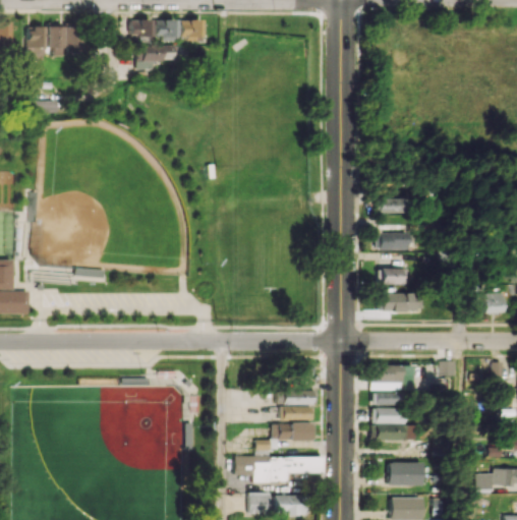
[(180,20),(181,40),(203,40),(202,19),(180,20)]
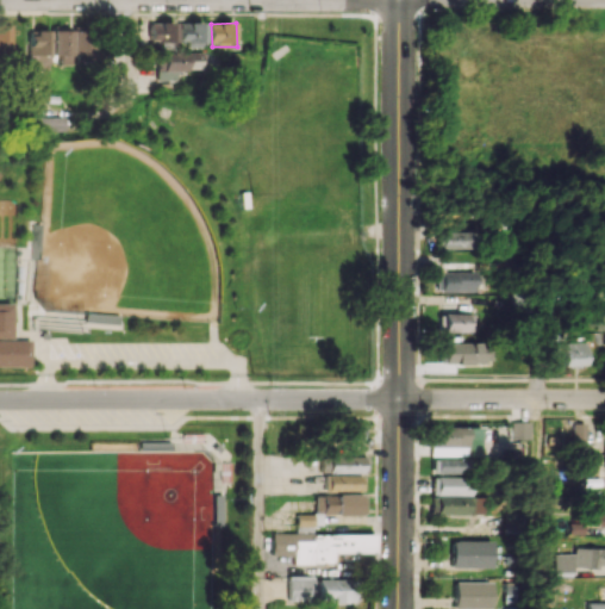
[(182,24),(182,45),(209,45),(207,24),(182,24)]
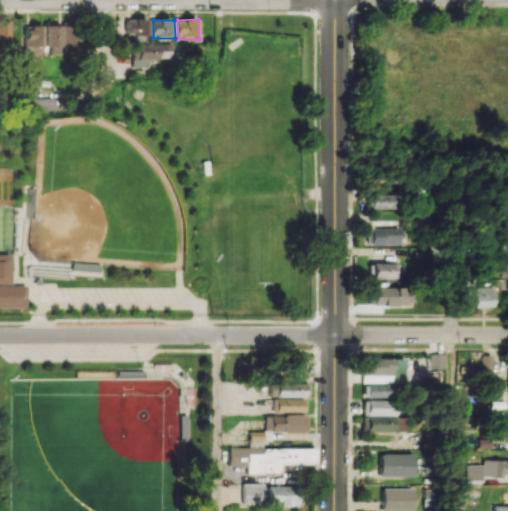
[(0,44),(11,45),(12,22),(0,21),(0,44)]
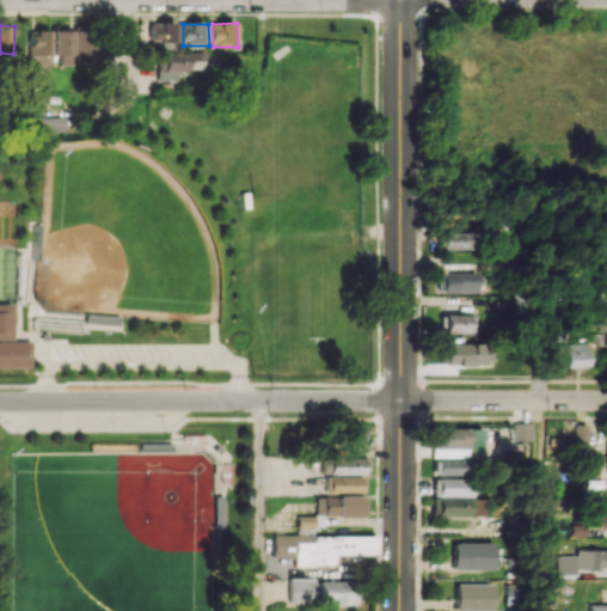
[(65,65),(99,66),(100,34),(57,32),(57,56),(65,56),(65,65)]
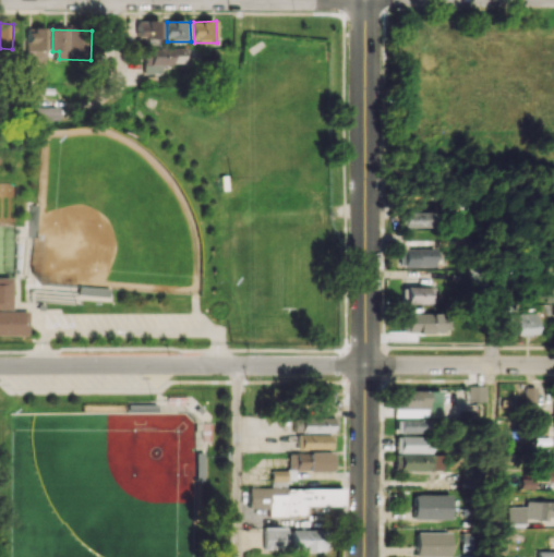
[(49,31),(32,31),(31,64),(49,64),(49,31)]
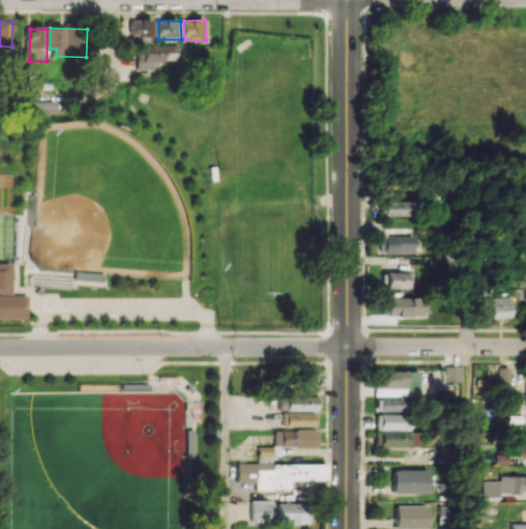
[(140,47),(140,70),(162,70),(162,62),(176,62),(176,46),(140,47)]
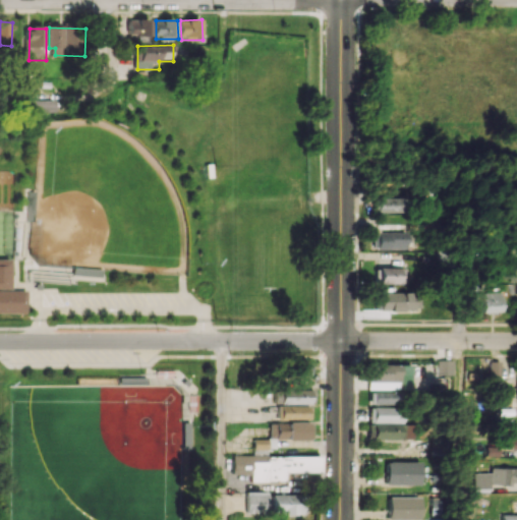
[(59,102),(39,101),(38,113),(59,113),(59,102)]
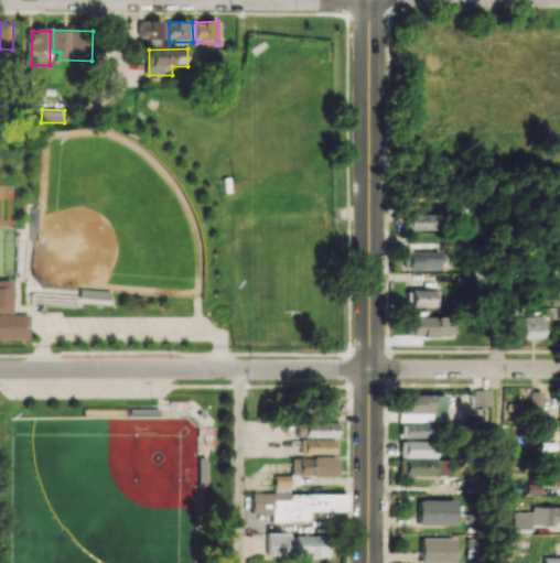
[(407,215),(408,231),(441,231),(440,215),(407,215)]
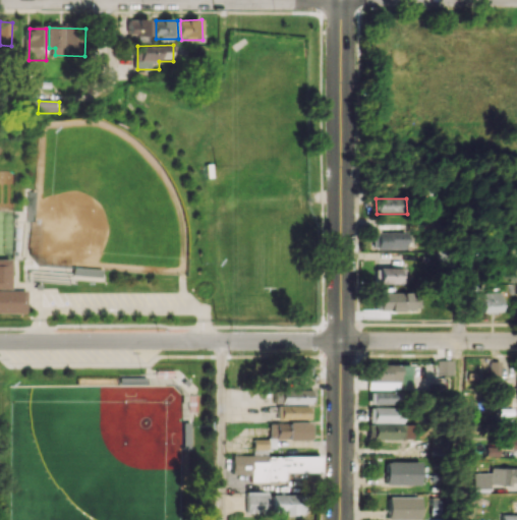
[(409,250),(410,234),(378,233),(377,249),(409,250)]
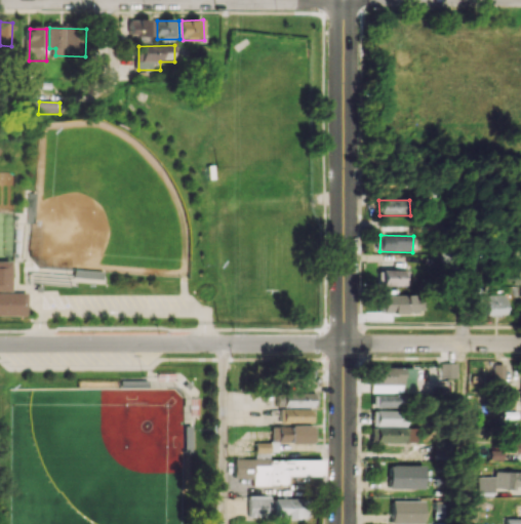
[(410,271),(383,270),(382,286),(410,287),(410,271)]
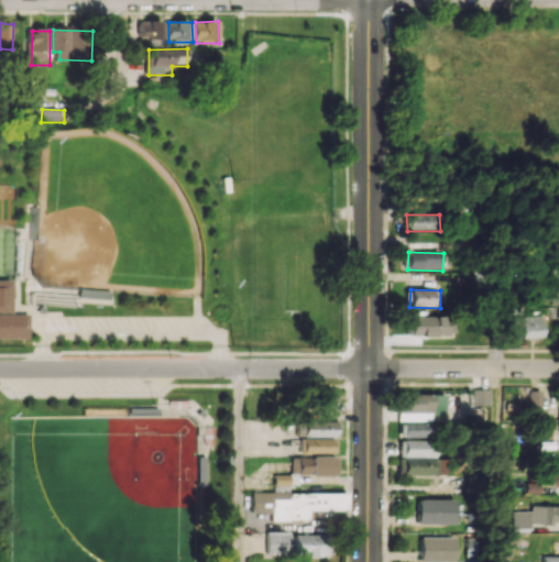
[(0,313),(0,339),(31,339),(30,313),(0,313)]
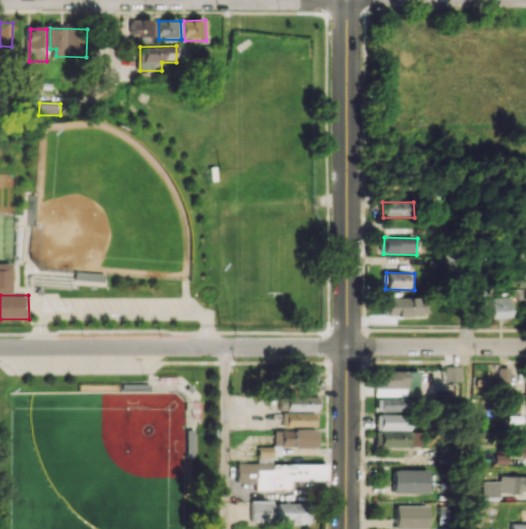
[(385,299),(385,318),(428,316),(428,298),(385,299)]
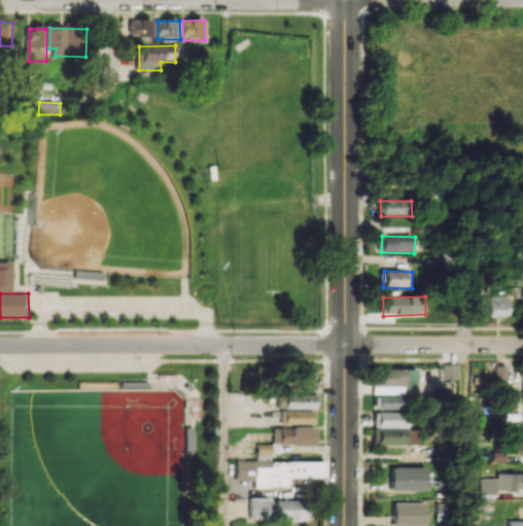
[(490,296),(491,317),(509,316),(509,296),(490,296)]
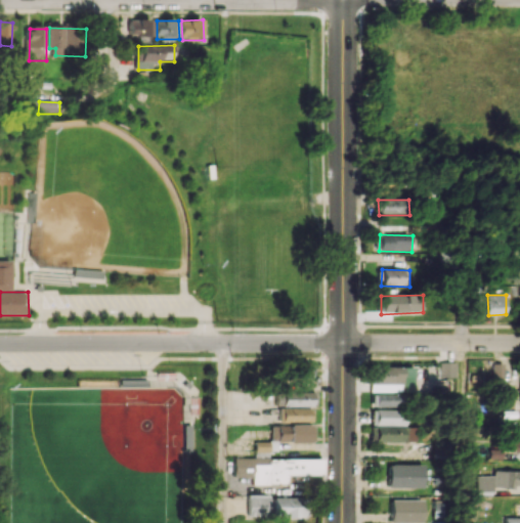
[(442,379),(459,379),(459,363),(443,362),(442,379)]
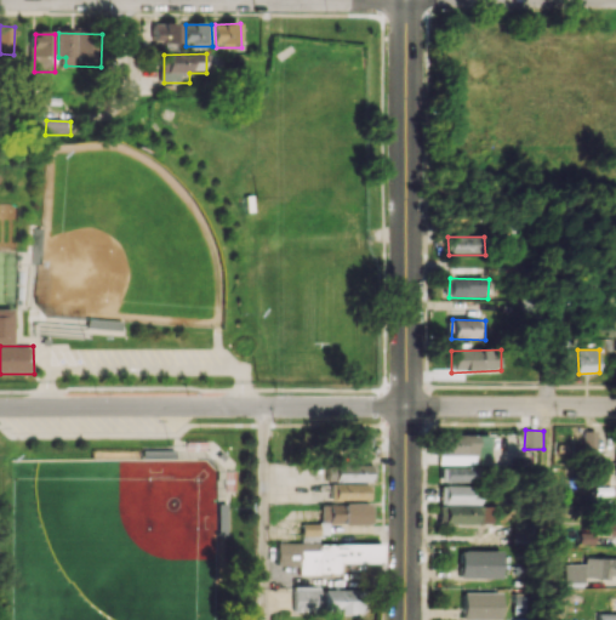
[(374,432),(354,432),(354,449),(374,448),(374,432)]
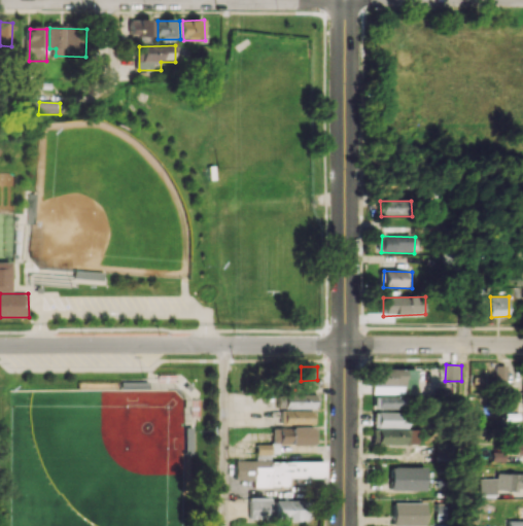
[(510,366),(499,366),(499,382),(510,382),(510,366)]
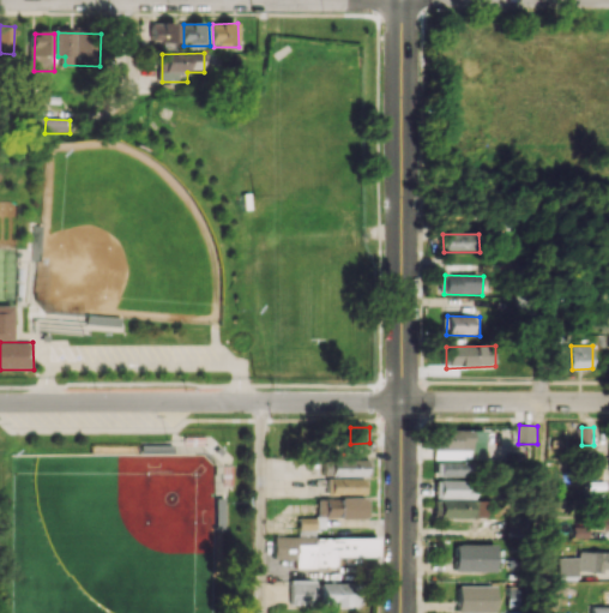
[(435,430),(434,451),(487,452),(487,432),(435,430)]
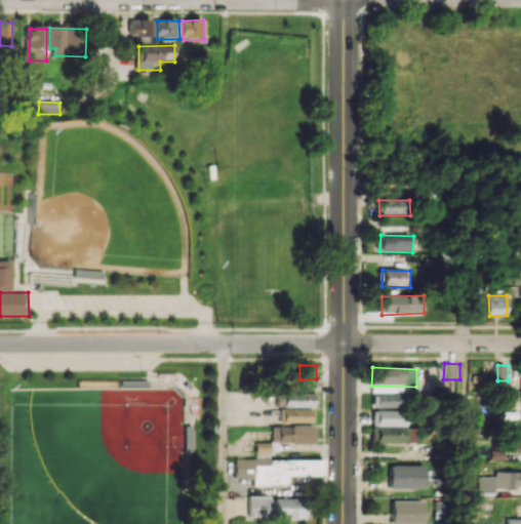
[(319,407),(319,393),(286,394),(286,407),(319,407)]
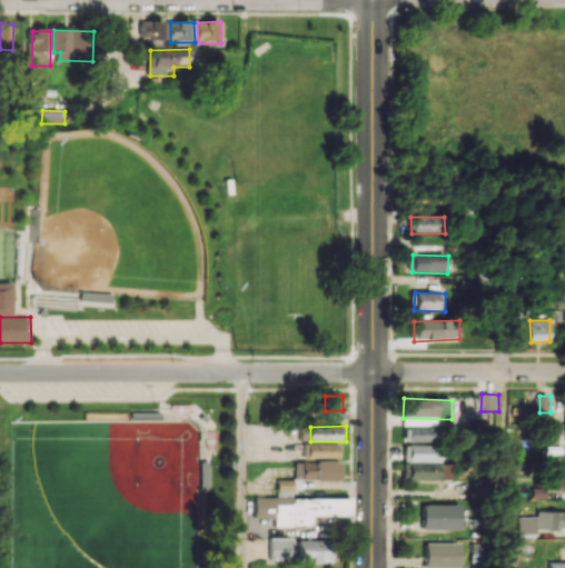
[(438,442),(438,429),(407,428),(407,442),(438,442)]
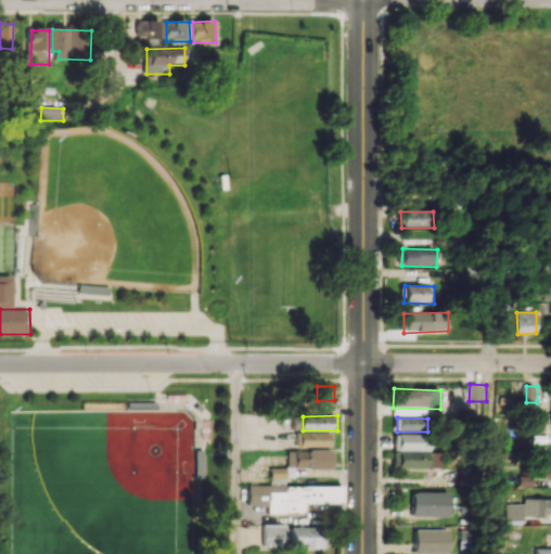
[(333,433),(302,433),(302,447),(333,447),(333,433)]
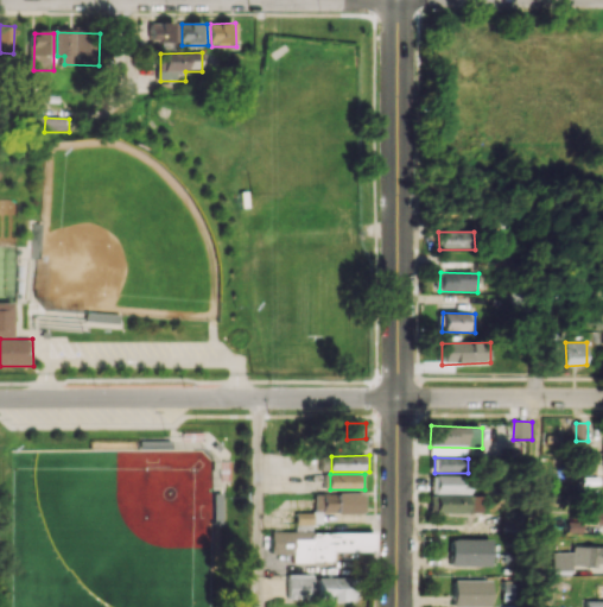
[(471,494),(473,478),(435,476),(435,494),(471,494)]
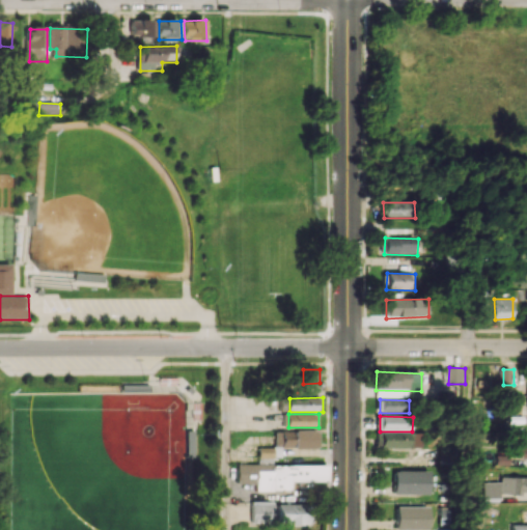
[(277,448),(321,448),(321,431),(277,433),(277,448)]
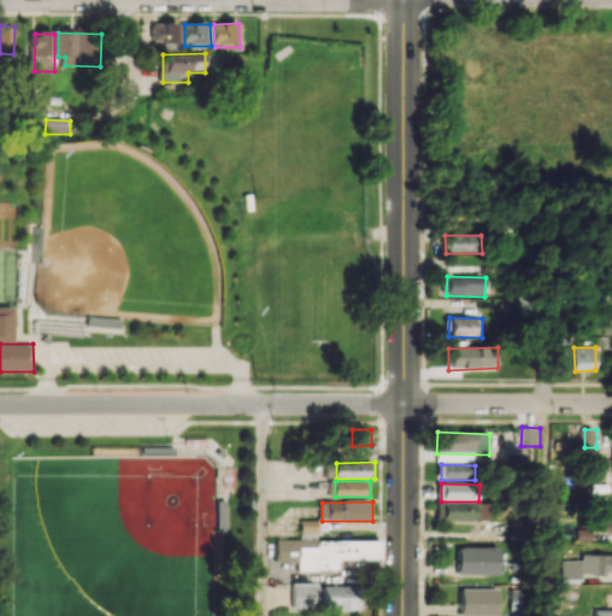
[(439,503),(439,521),(493,523),(493,504),(439,503)]
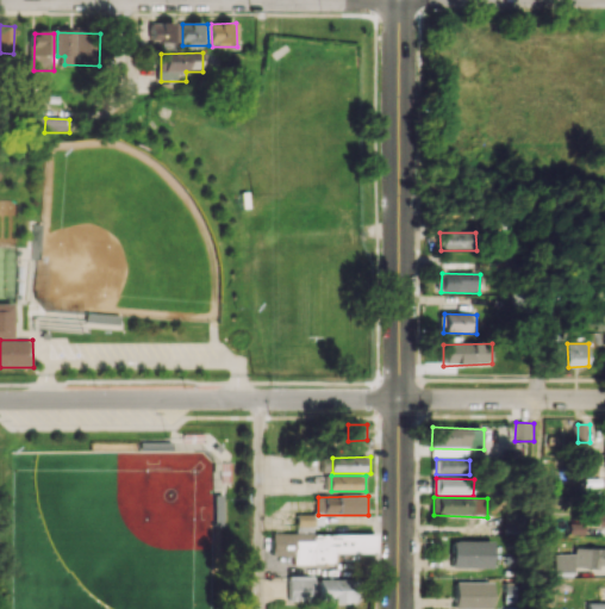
[(604,513),(594,511),(594,528),(604,528),(604,513)]
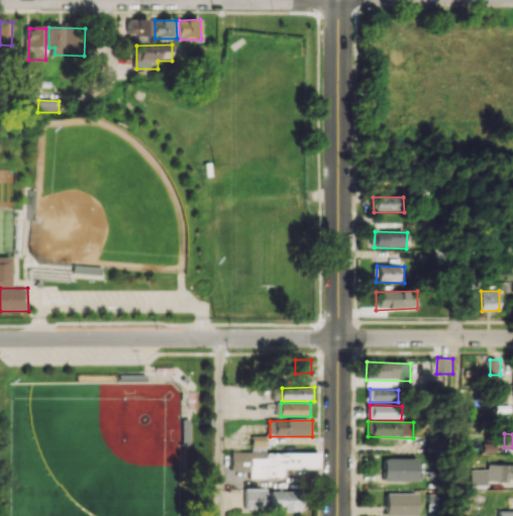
[(268,444),(269,444),(269,436),(253,437),(254,452),(268,451),(268,444)]
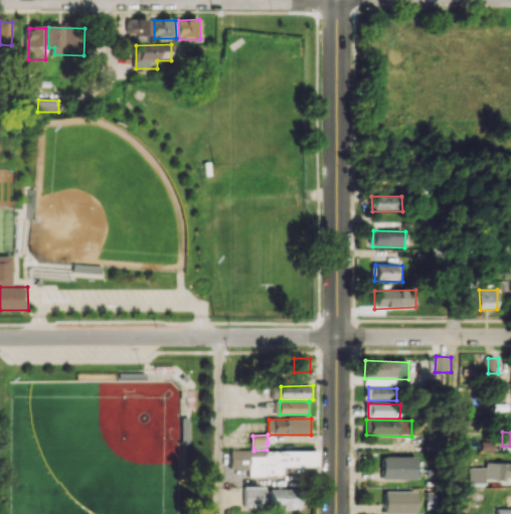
[(232,451),(232,470),(250,470),(250,477),(285,477),(285,467),(320,468),(320,452),(232,451)]
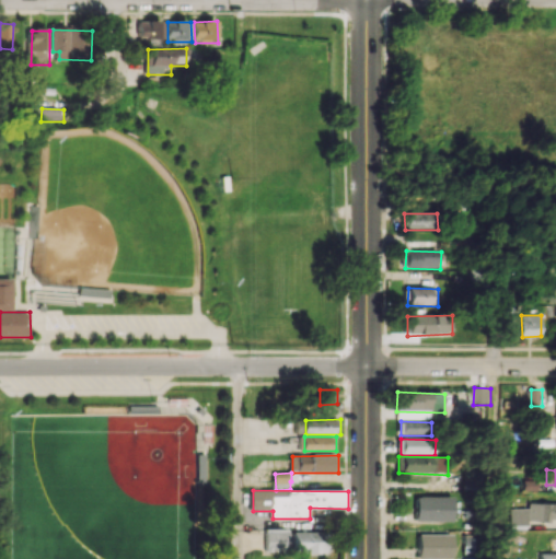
[(454,522),(454,498),(418,498),(418,522),(454,522)]
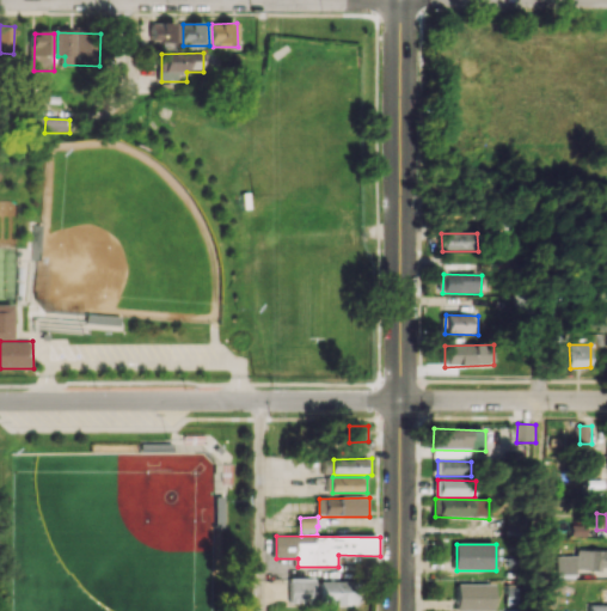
[(581,570),(606,570),(606,551),(582,551),(581,570)]
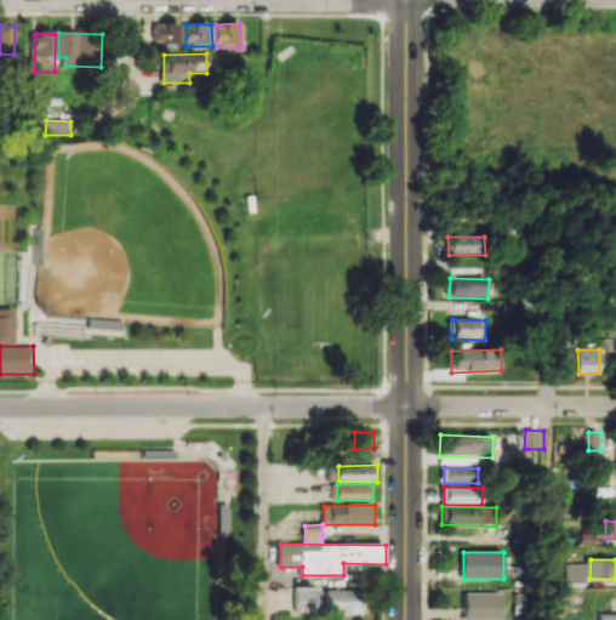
[(589,567),(571,566),(570,579),(588,579),(589,567)]
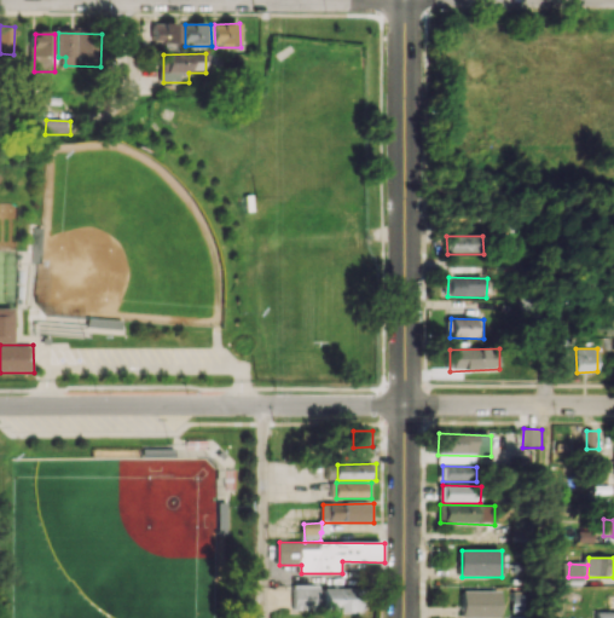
[(323,585),(296,585),(295,610),(322,611),(323,585)]
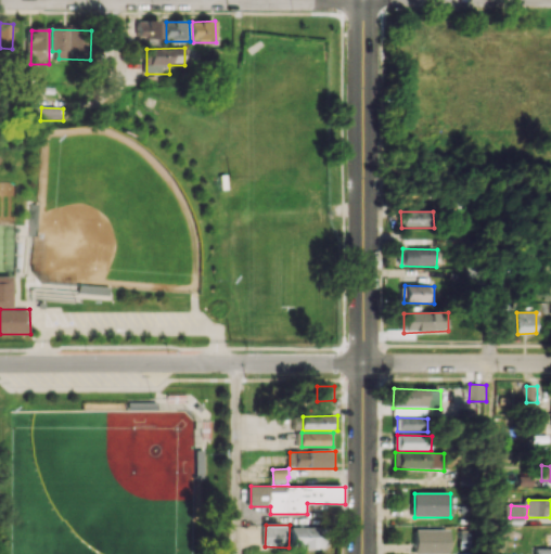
[(292,528),(293,550),(328,549),(328,527),(292,528)]
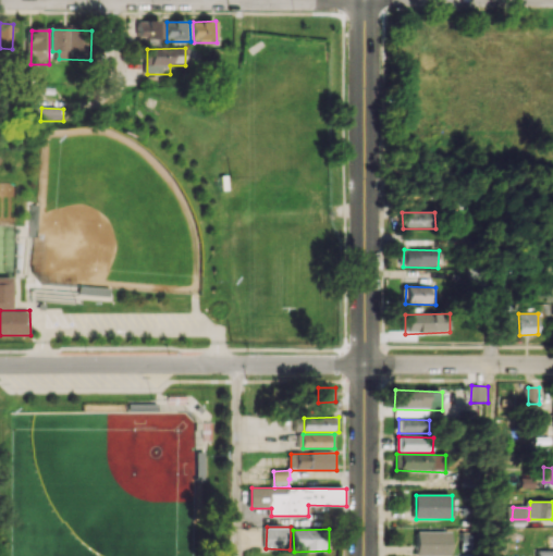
[(452,532),(419,532),(418,555),(452,555),(452,532)]
